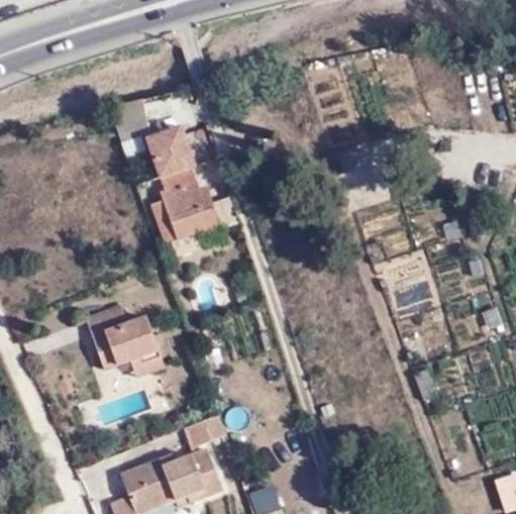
[(150,133),(145,116),(144,113),(115,121),(121,142),(150,133)]
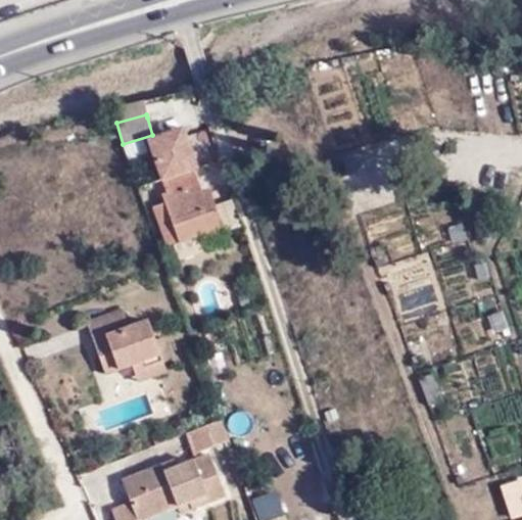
[(203,238),(224,231),(208,190),(201,192),(192,168),(161,179),(167,192),(162,193),(161,193),(164,203),(153,207),(167,245),(201,233),(203,238)]
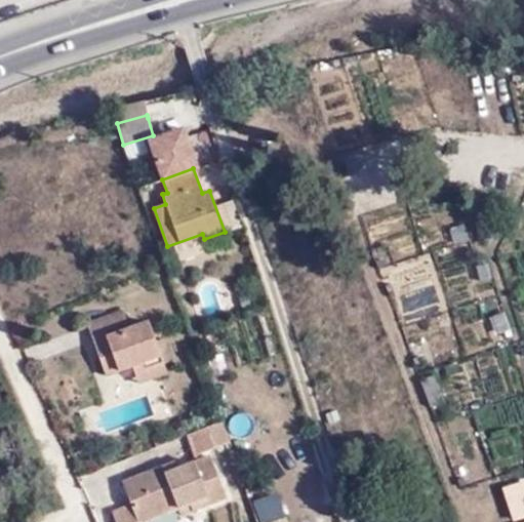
[(105,374),(129,365),(143,361),(148,377),(166,371),(148,321),(129,327),(123,310),(86,323),(105,374)]
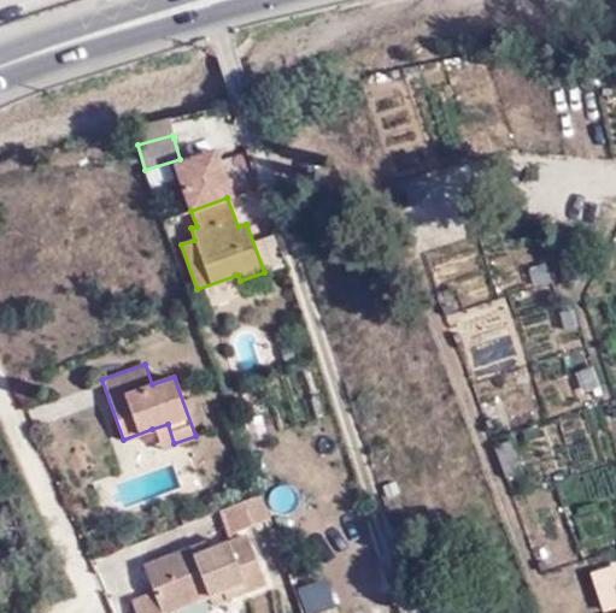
[(168,424),(152,429),(160,449),(174,443),(168,424)]
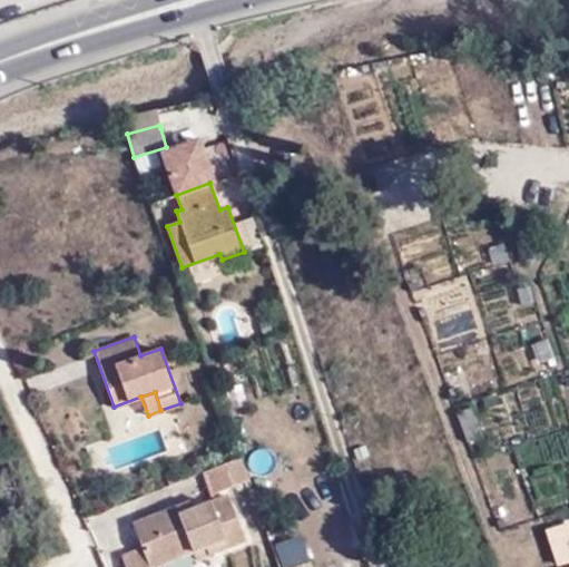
[(213,494),(249,478),(241,456),(204,470),(213,494)]
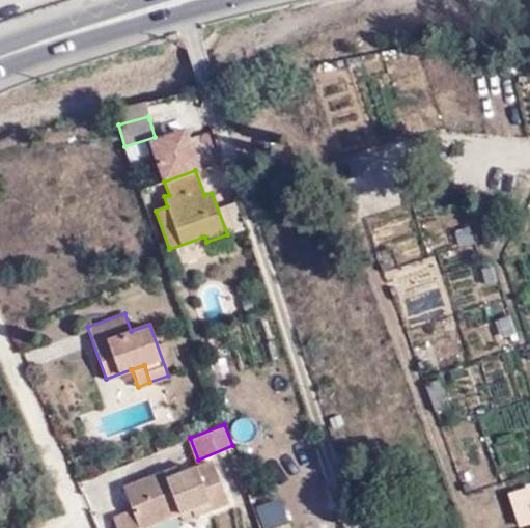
[(152,440),(157,451),(168,447),(164,436),(152,440)]
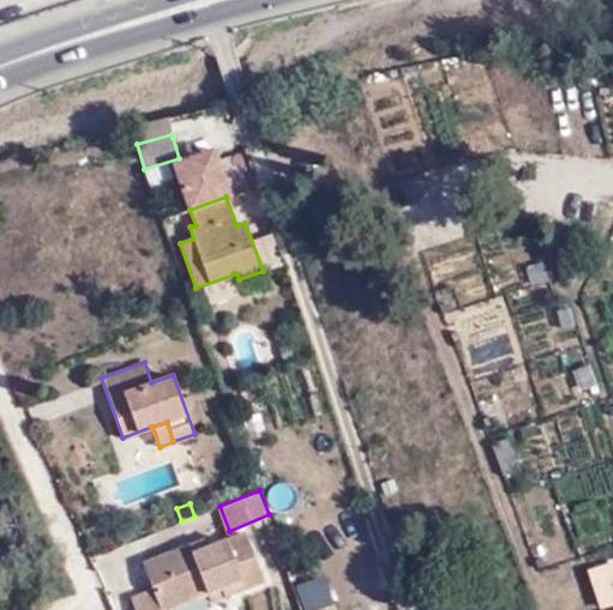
[(221,587),(223,595),(265,579),(246,531),(192,553),(191,551),(187,544),(143,562),(154,589),(130,598),(134,609),(163,609),(208,592),(221,587)]
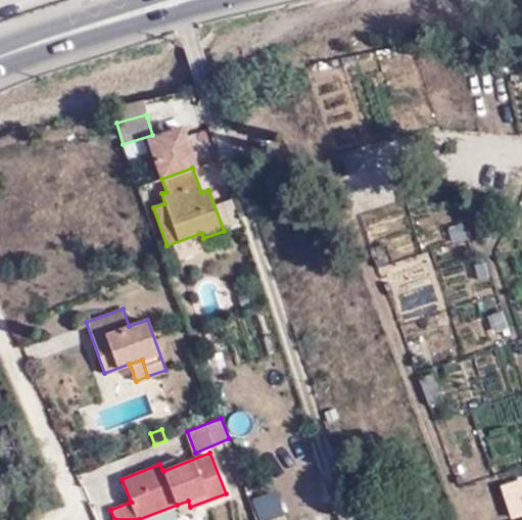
[(180,512),(190,507),(188,501),(177,505),(180,512)]
